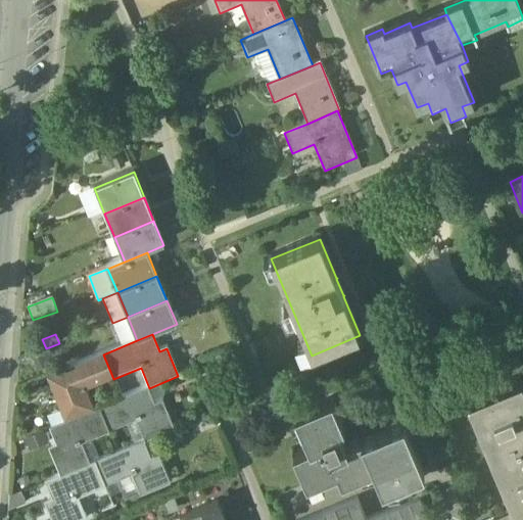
[(103,355),(54,375),(61,392),(54,395),(65,423),(95,411),(86,390),(113,379),(103,355)]
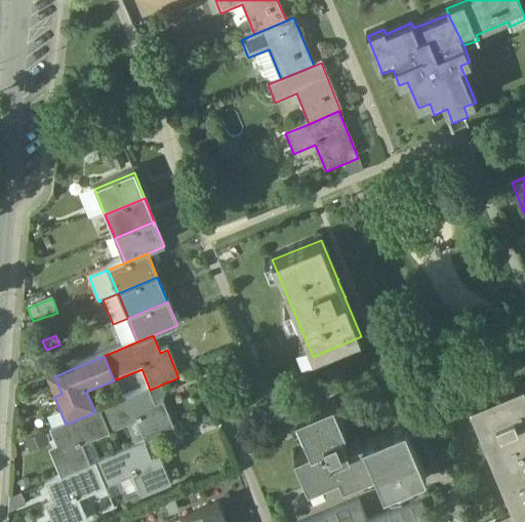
[(471,402),(493,456),(524,442),(524,387),(522,379),(471,402)]
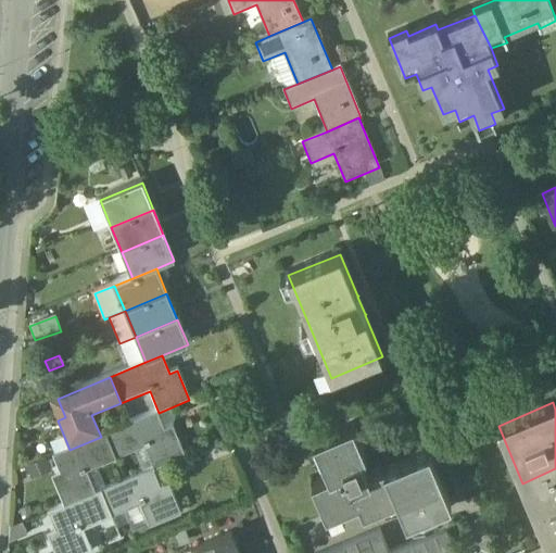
[(158,413),(105,435),(116,461),(146,449),(154,470),(186,457),(173,427),(165,430),(158,413)]
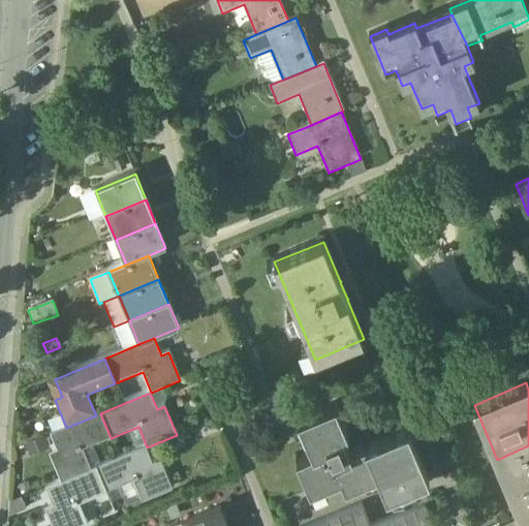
[(363,485),(350,453),(344,439),(348,437),(336,405),(298,422),(312,456),(297,463),(310,494),(341,482),(345,492),(363,485)]
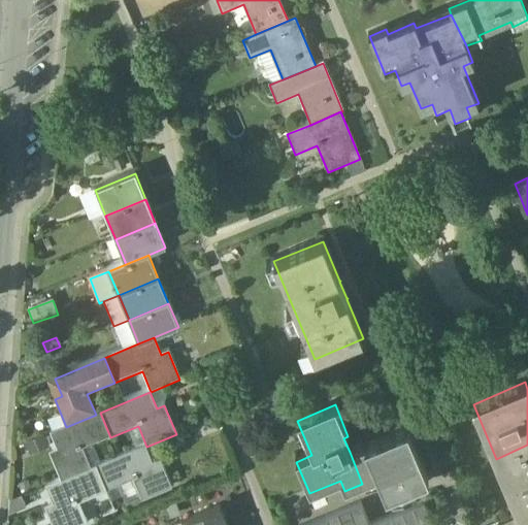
[(66,427),(51,433),(58,450),(50,454),(62,482),(91,469),(83,449),(110,437),(100,413),(66,427)]
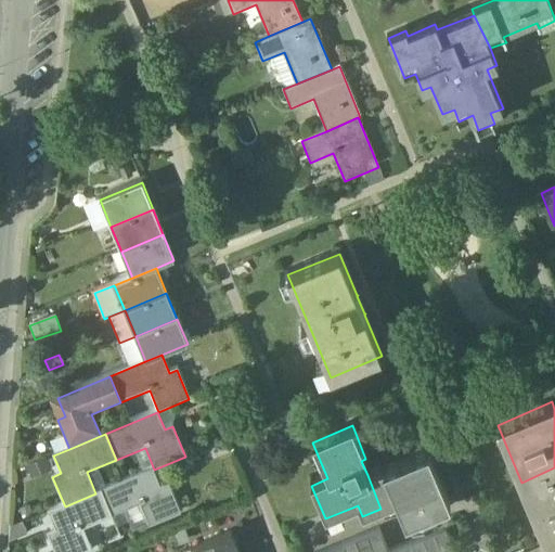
[(427,450),(368,475),(381,509),(397,501),(405,522),(450,503),(427,450)]
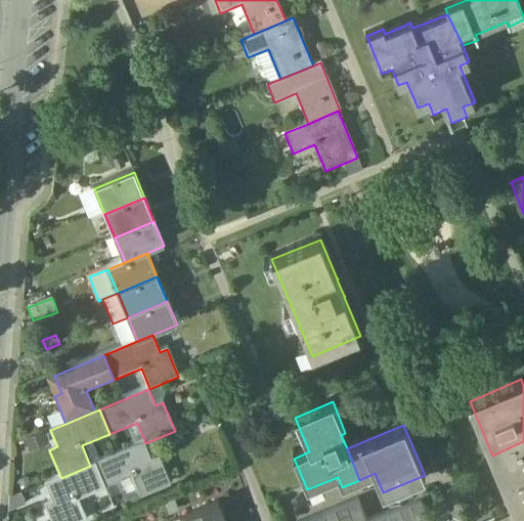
[(27,439),(32,452),(55,442),(50,430),(27,439)]
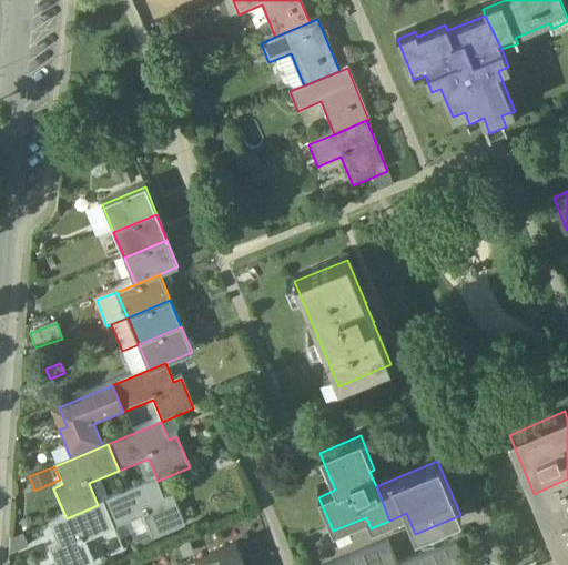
[(567,478),(534,494),(560,558),(567,555),(567,478)]
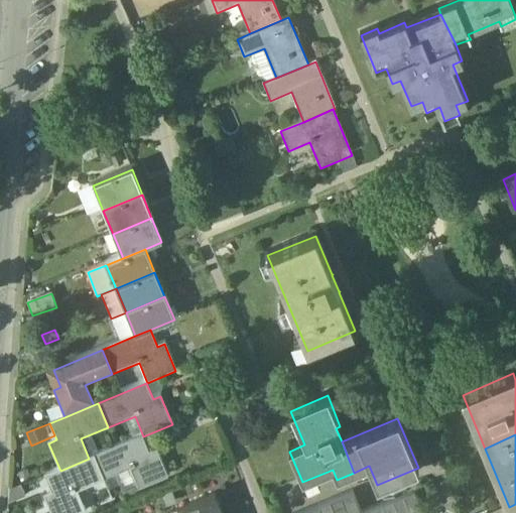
[(142,437),(94,457),(104,481),(131,470),(139,490),(168,478),(156,450),(148,454),(142,437)]
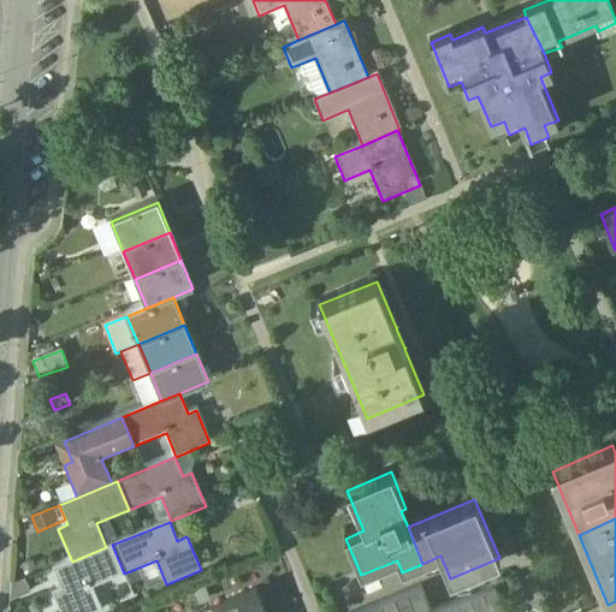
[(72,562),(54,569),(63,588),(53,592),(61,611),(102,611),(92,587),(124,574),(112,545),(106,547),(72,562)]
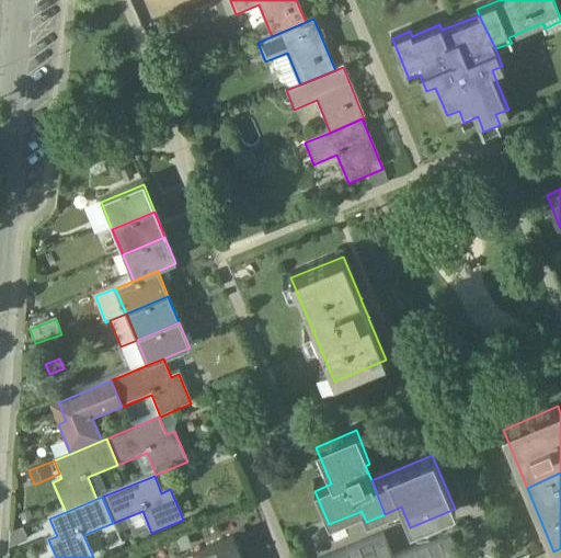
[(186,535),(176,539),(181,550),(191,546),(186,535)]
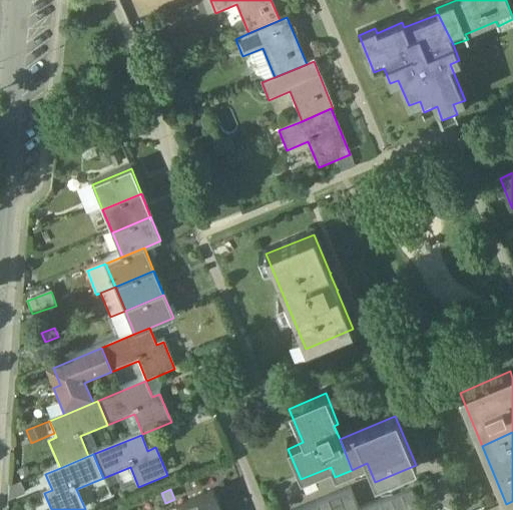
[(419,509),(412,492),(402,496),(407,509),(419,509)]
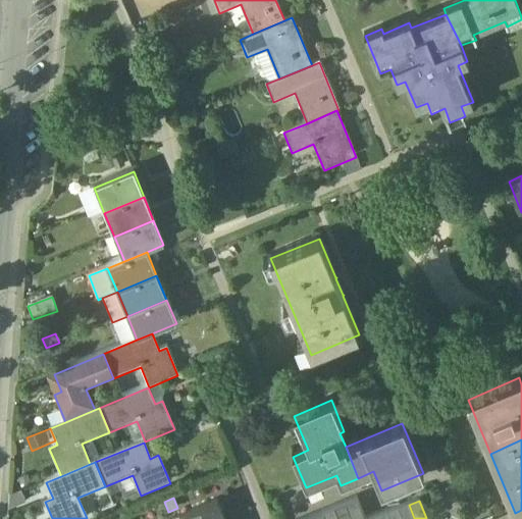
[(223,518),(217,502),(185,516),(186,518),(223,518)]
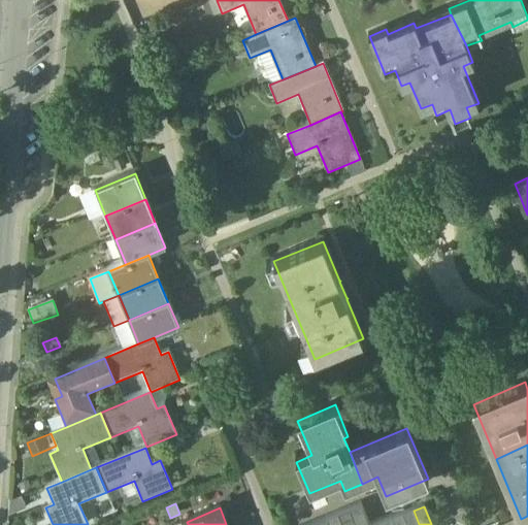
[(367,524),(361,509),(350,513),(354,524),(367,524)]
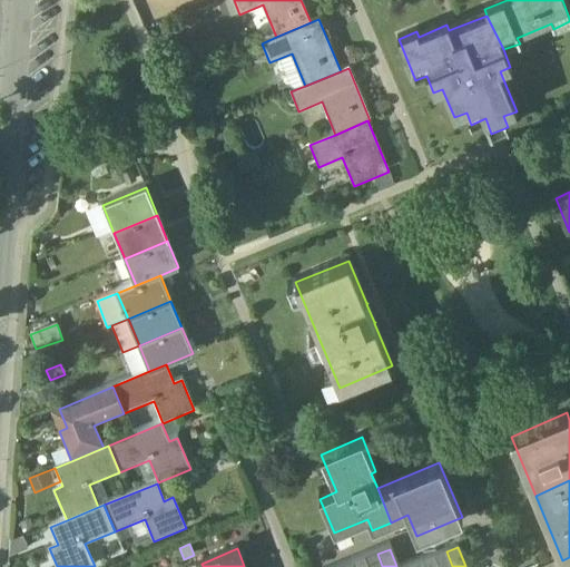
[(452,566),(446,551),(434,557),(438,566),(452,566)]
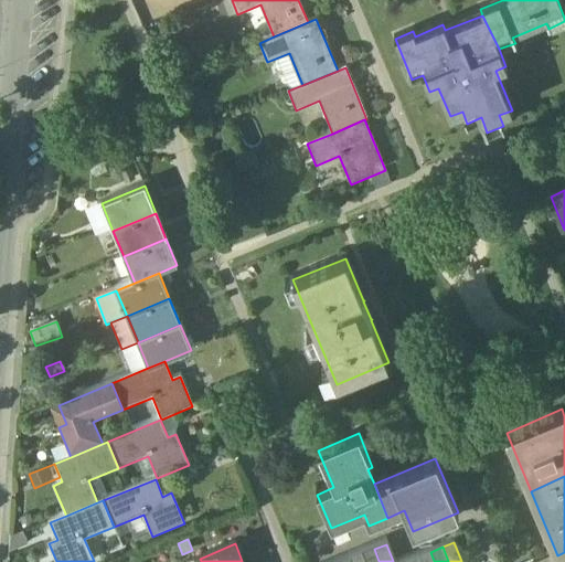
[(379,561),(374,549),(362,554),(365,561),(379,561)]
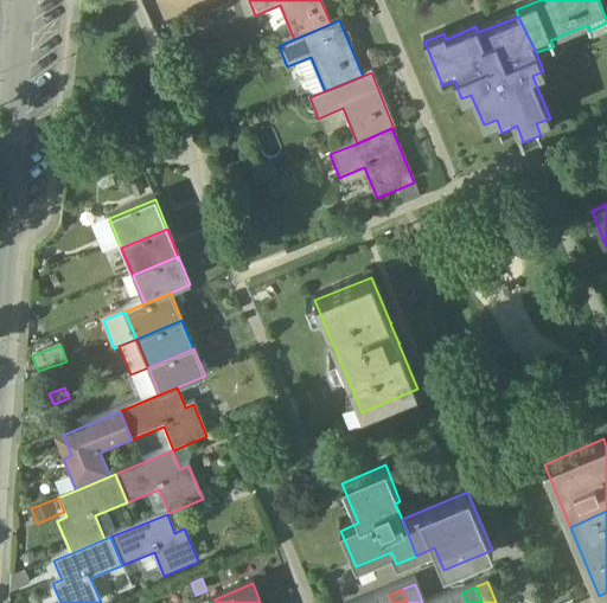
[(466,602),(462,592),(449,597),(452,602),(466,602)]
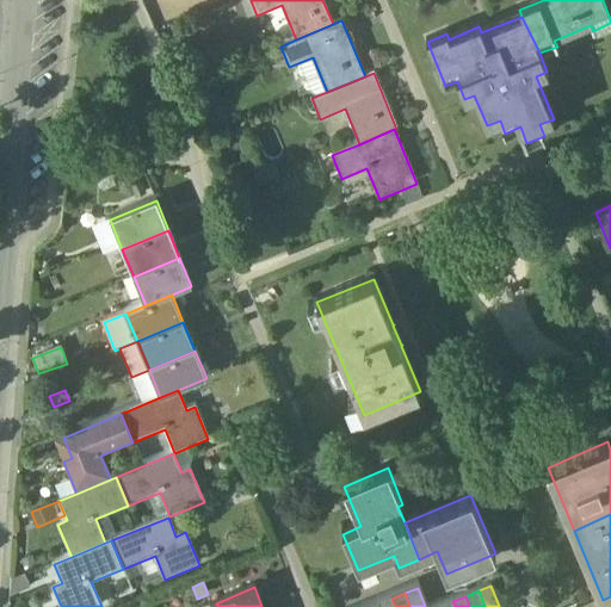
[(603,600),(586,606),(610,606),(610,596),(603,600)]
